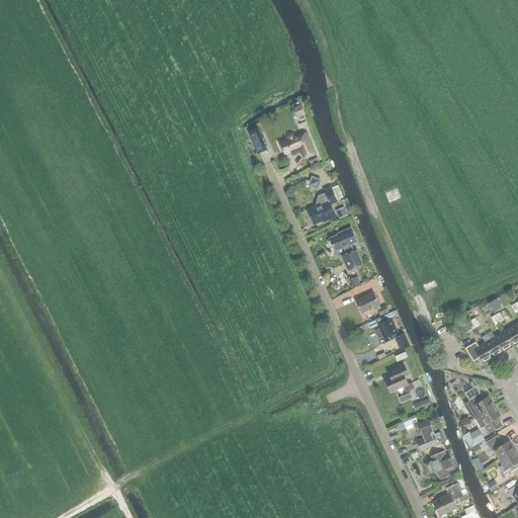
[(293,117),(296,118),(303,115),(298,107),(292,110),(291,112),(291,115),(293,117)]
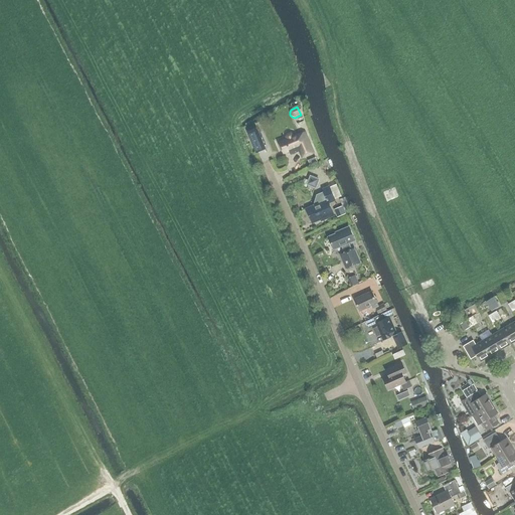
[(246,132),(255,153),(266,149),(256,128),(246,132)]
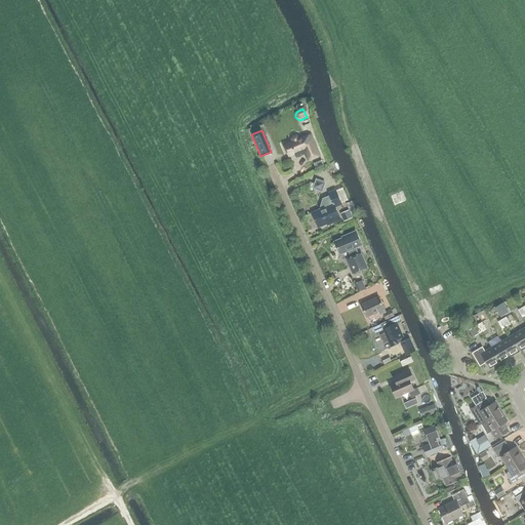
[(299,137),(298,136),(297,135),(296,135),(295,135),(293,135),(292,136),(291,137),(291,138),(291,140),(291,143),(285,145),(289,157),(295,154),(296,158),(306,154),(309,161),(319,156),(310,134),(299,138),(299,137)]
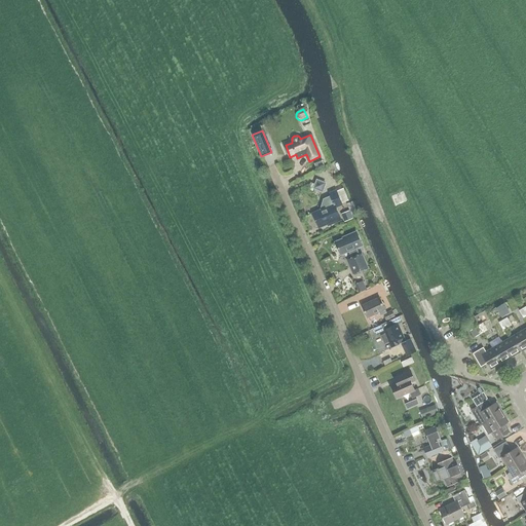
[(323,192),(326,183),(316,179),(312,189),(323,192)]
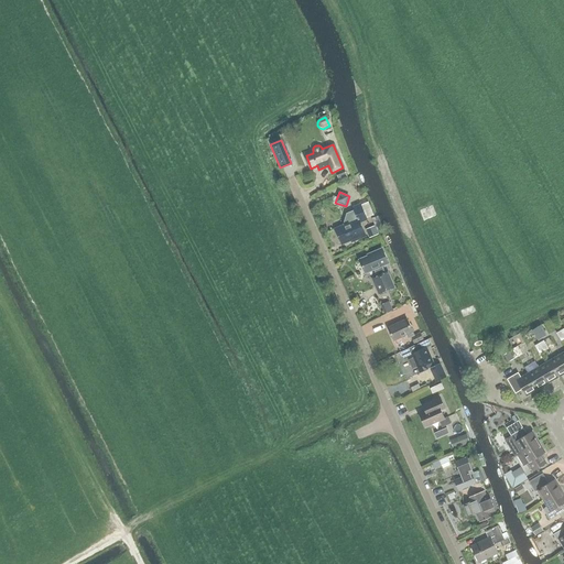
[(353,217),(346,216),(344,225),(335,228),(342,243),(350,239),(351,241),(366,236),(360,224),(368,220),(362,207),(354,210),(355,214),(354,215),(353,217)]
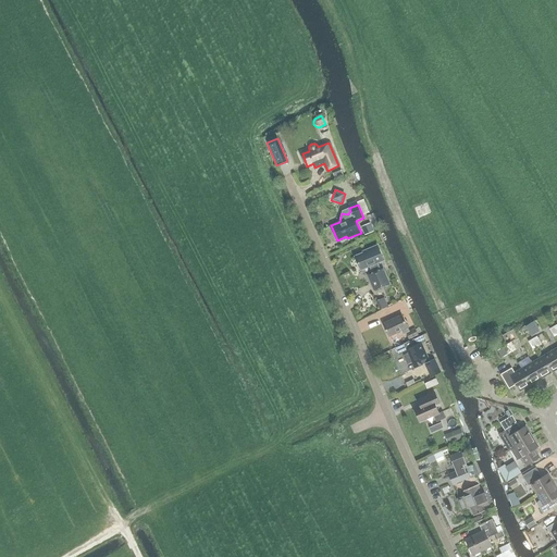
[(370,223),(361,226),(364,235),(373,232),(370,223)]
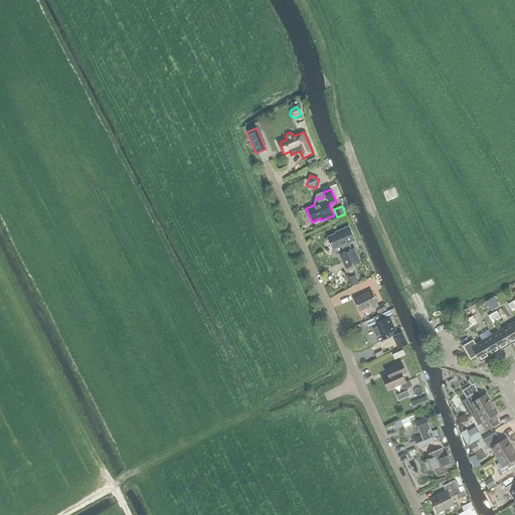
[(334,249),(341,245),(344,252),(341,254),(347,268),(360,262),(354,248),(351,249),(348,242),(354,240),(348,228),(328,237),(334,249)]
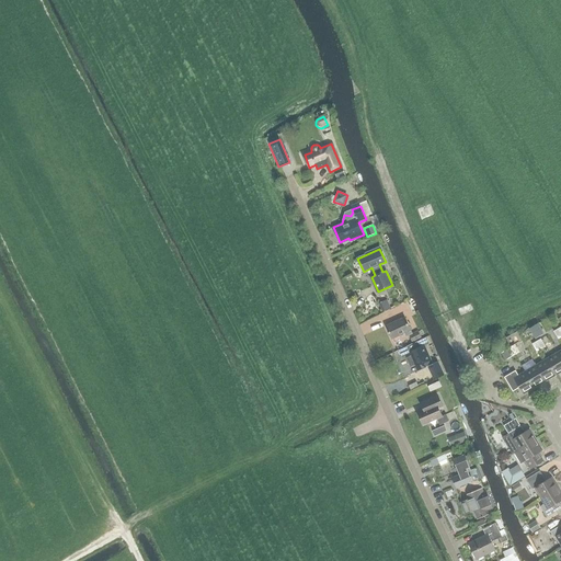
[(378,304),(382,312),(390,308),(387,300),(378,304)]
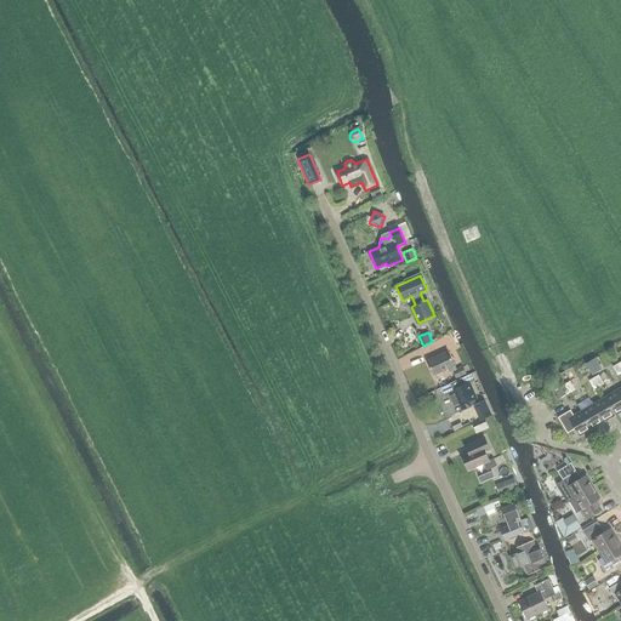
[(449,351),(426,362),(433,377),(455,366),(449,351)]
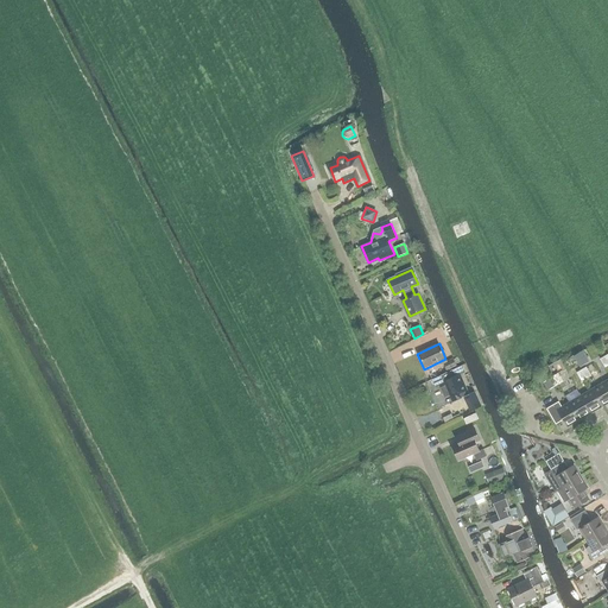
[(580,368),(584,366),(582,361),(587,359),(583,350),(572,356),(580,368)]
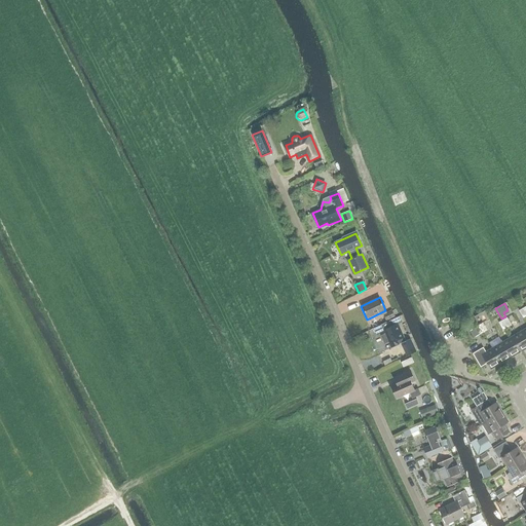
[(392,311),(383,314),(386,321),(395,317),(392,311)]
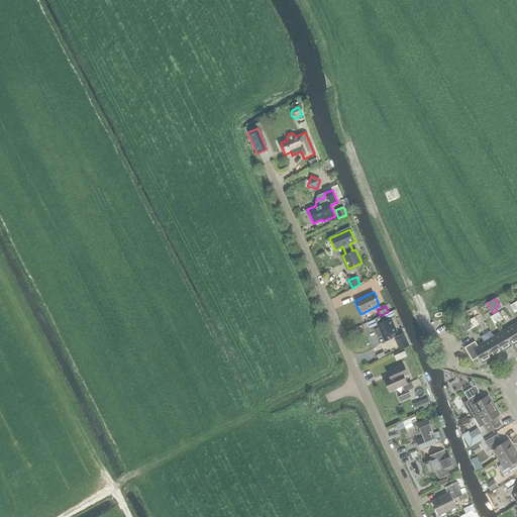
[(393,311),(366,323),(367,323),(370,328),(374,327),(379,340),(383,338),(385,342),(392,338),(394,337),(399,335),(398,332),(392,318),(396,317),(393,311)]
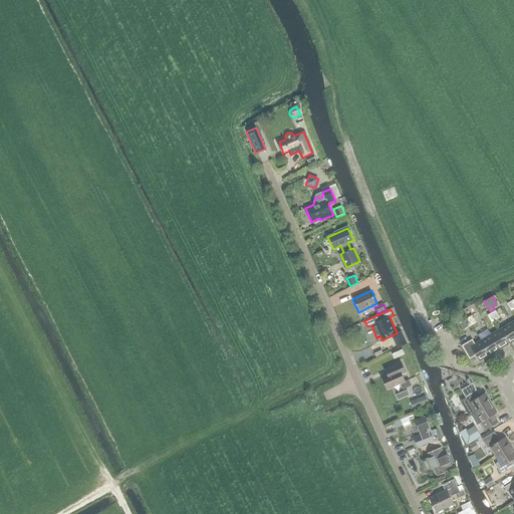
[(495,310),(491,313),(495,320),(499,318),(495,310)]
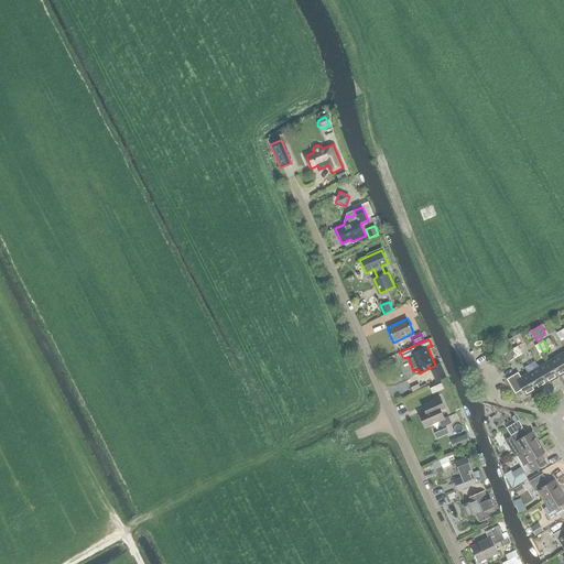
[(543,351),(539,344),(534,346),(539,354),(543,351)]
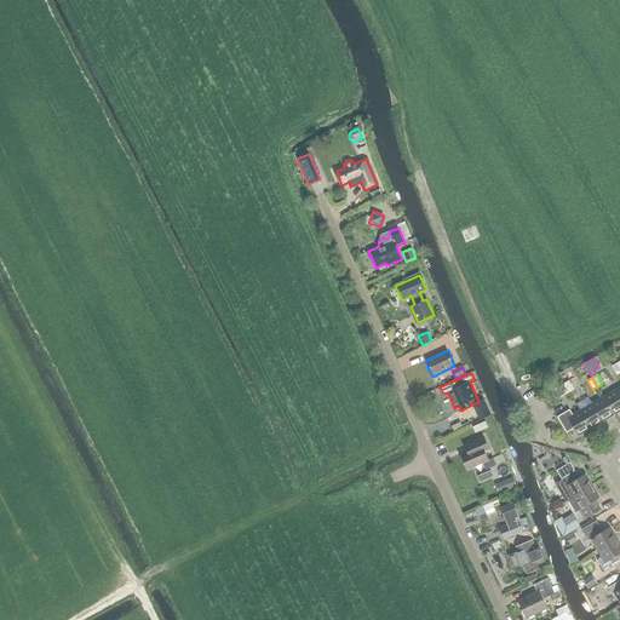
[(569,382),(564,384),(569,392),(574,390),(569,382)]
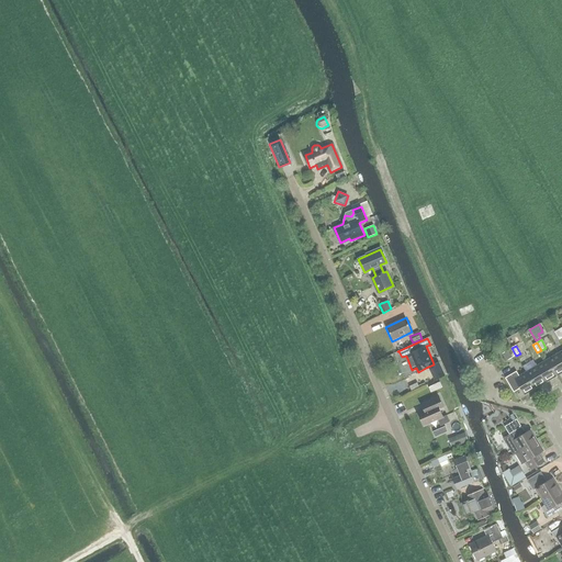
[(512,348),(507,350),(502,353),(506,361),(516,356),(512,348)]
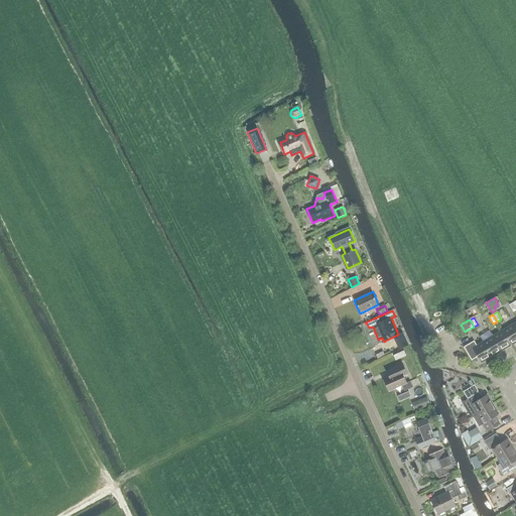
[(515,331),(512,325),(502,330),(511,345),(515,342),(515,331)]
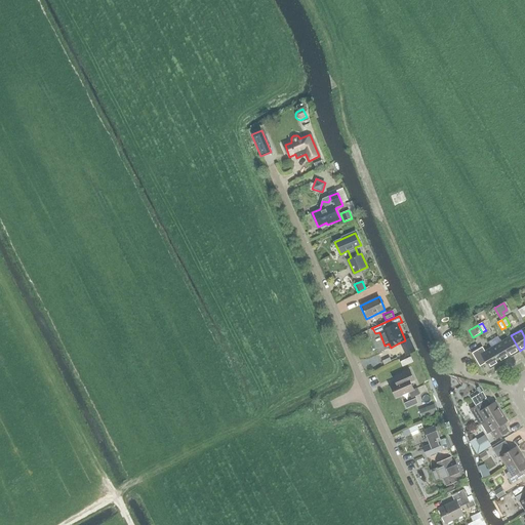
[(511,335),(500,341),(510,357),(520,351),(511,335)]
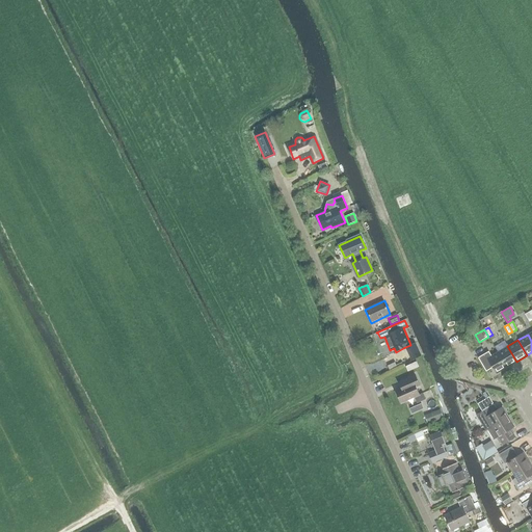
[(495,347),(497,352),(506,368),(516,362),(507,346),(505,341),(495,347)]
